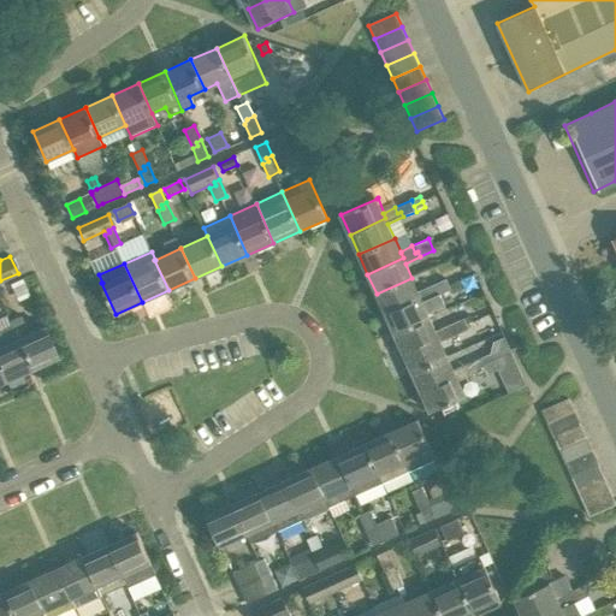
[(418,291),(412,278),(377,294),(385,314),(421,297),(418,291)]
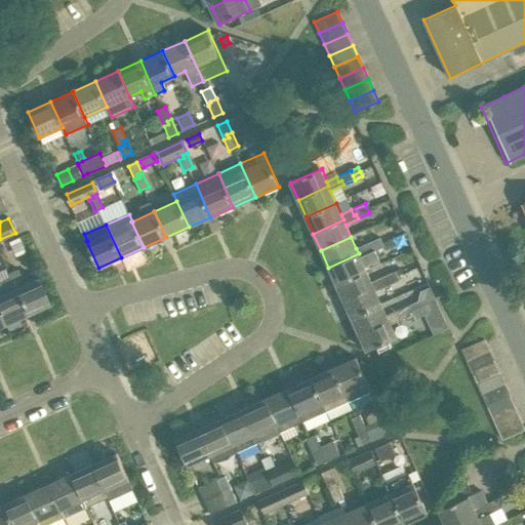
[(372,248),(373,252),(385,247),(380,237),(367,243),(369,249),(372,248)]
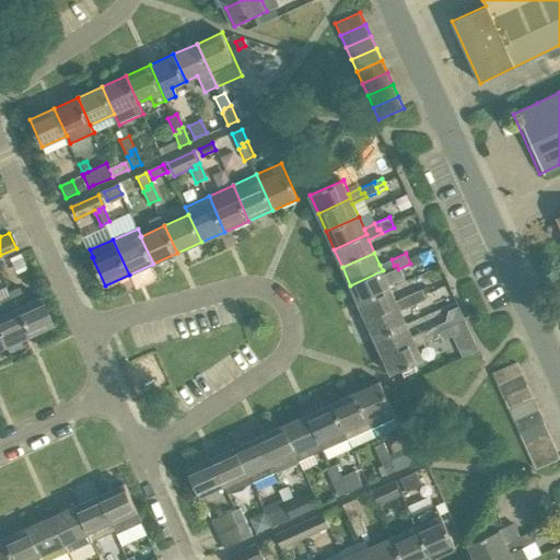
[(392,259),(380,265),(383,270),(350,286),(359,303),(392,289),(385,275),(398,269),(397,265),(394,266),(392,259)]
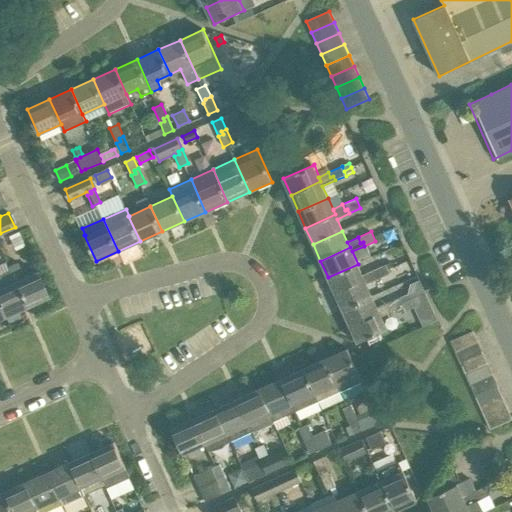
[(8,270),(25,307),(47,296),(36,271),(23,277),(16,262),(7,267),(8,270)]
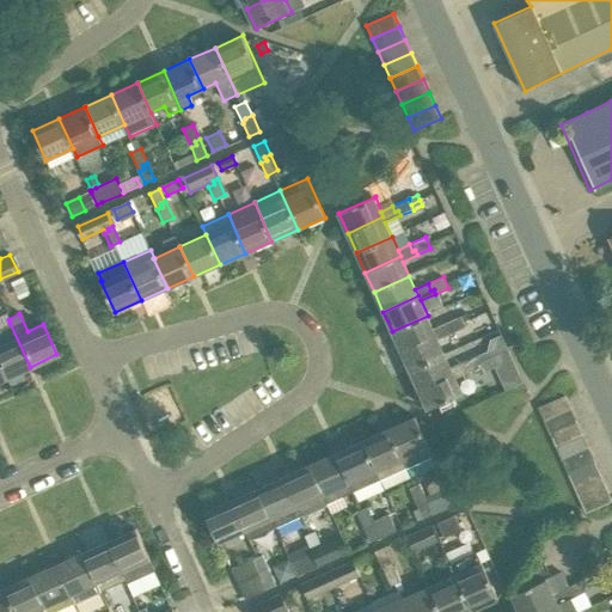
[(428,316),(392,331),(401,350),(436,335),(434,330),(434,329),(428,316)]
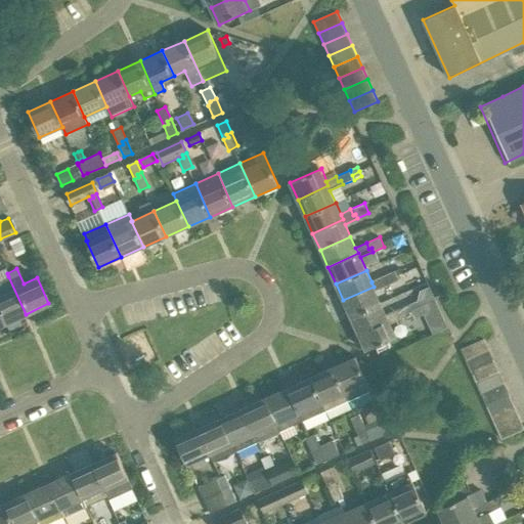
[(386,280),(388,285),(399,280),(394,270),(381,276),(384,282),(386,280)]
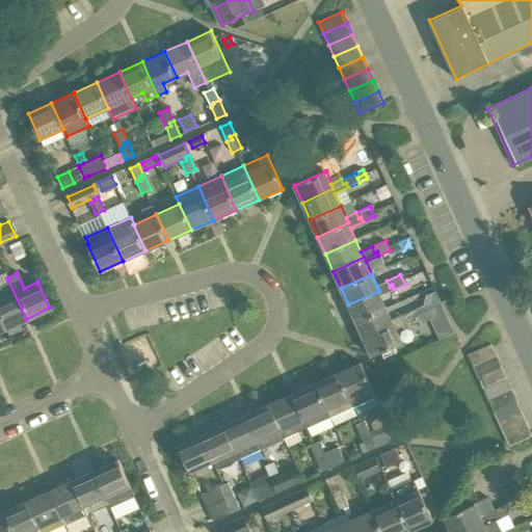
[(26,319),(8,281),(0,285),(0,322),(3,328),(26,319)]
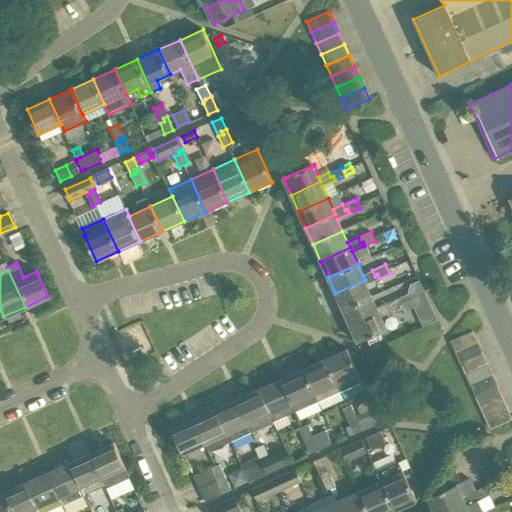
[(365,280),(335,293),(343,310),(372,297),(367,284),(379,278),(377,274),(375,276),(372,270),(363,275),(363,276),(365,280)]
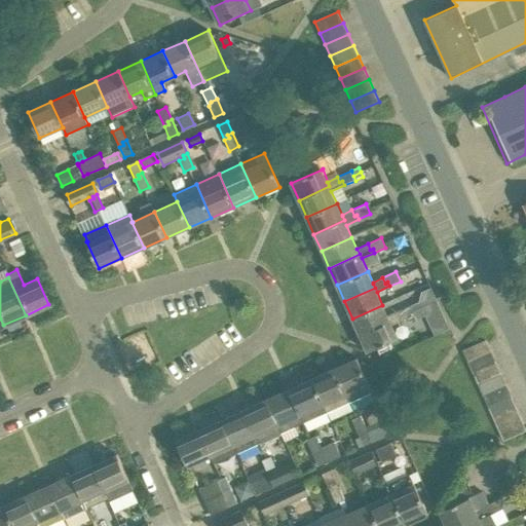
[(427,321),(443,314),(437,301),(421,307),(425,316),(427,321)]
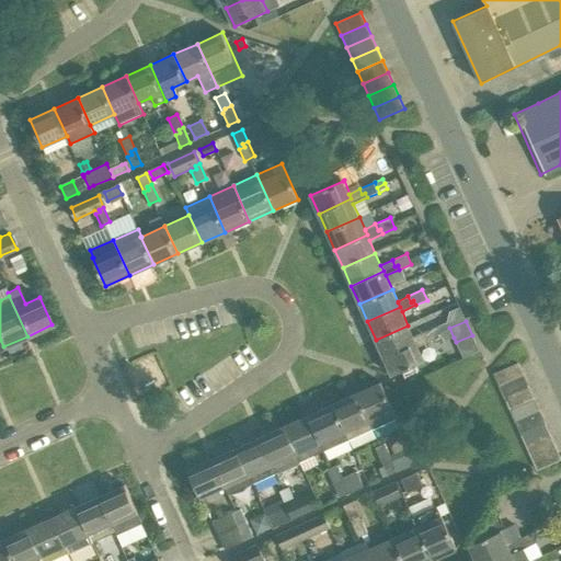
[(408,325),(376,340),(384,357),(415,343),(413,338),(414,338),(408,325)]
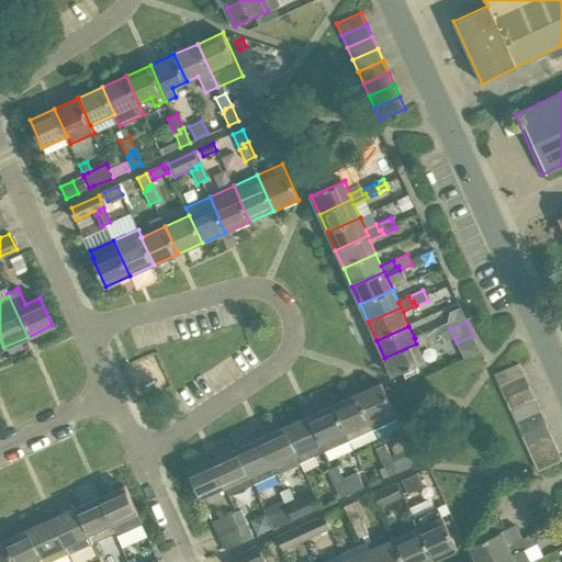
[(430,337),(433,343),(445,337),(440,327),(426,334),(428,338),(430,337)]
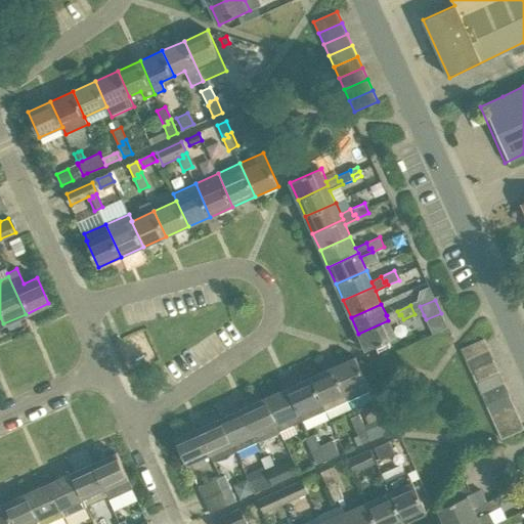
[(388,320),(358,334),(366,351),(396,338),(391,325),(403,319),(401,314),(399,315),(397,311),(387,316),(387,315),(386,315),(388,320)]
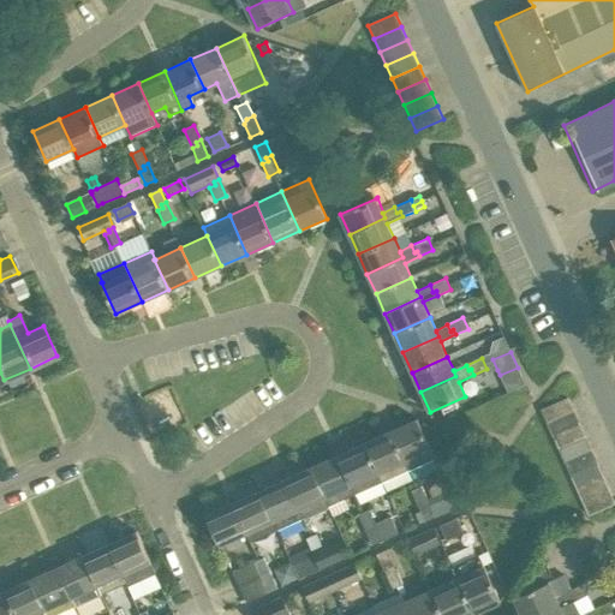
[(547,422),(574,410),(568,396),(541,408),(547,422)]
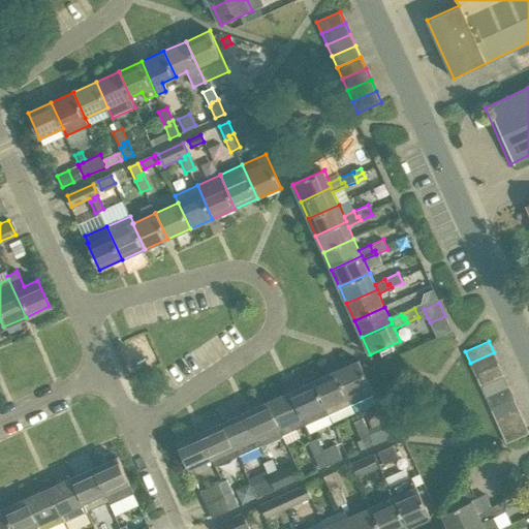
[(494,352),(470,363),(475,374),(499,364),(494,352)]
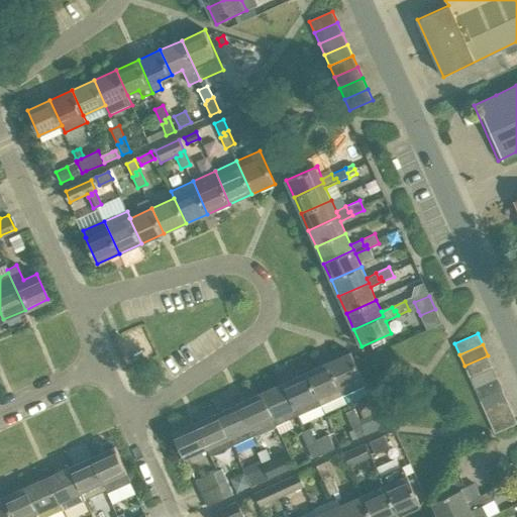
[(350,351),(328,362),(343,395),(365,385),(366,385),(363,378),(350,351)]
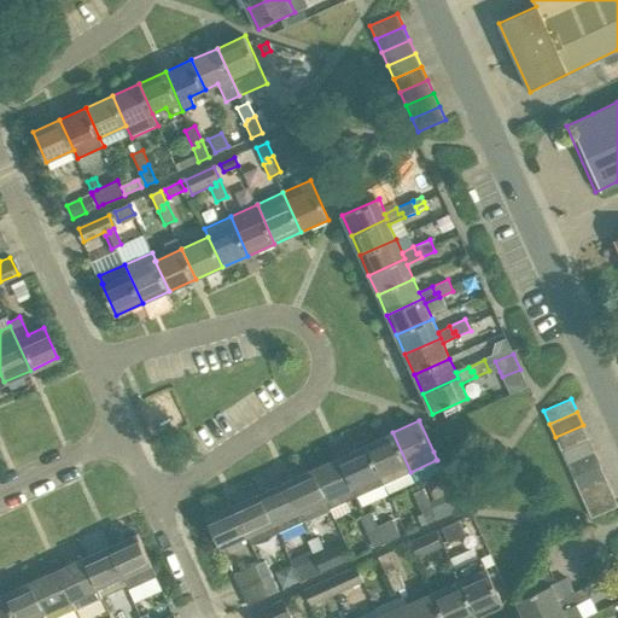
[(589,438),(583,425),(555,437),(561,450),(589,438)]
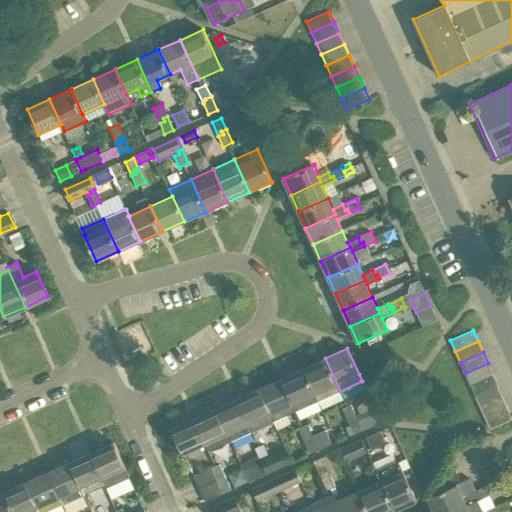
[(340,391),(325,358),(303,368),(318,401),(340,391)]
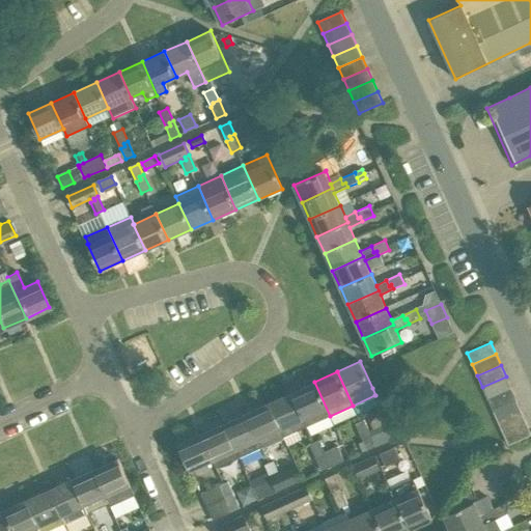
[(506,376),(482,387),(487,398),(510,387),(506,376)]
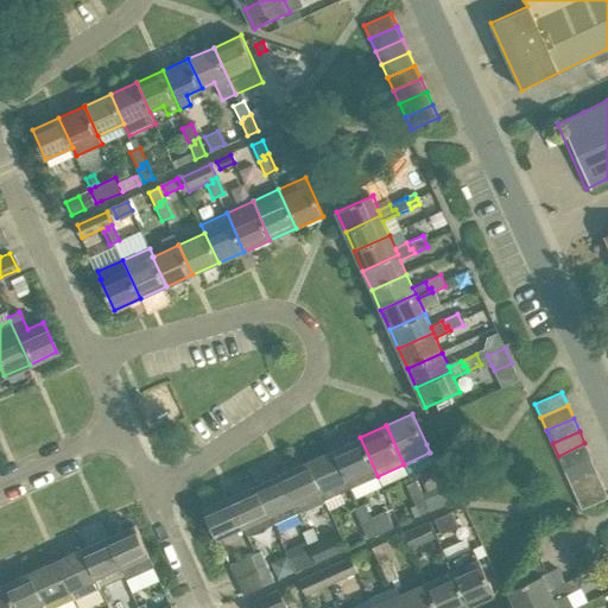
[(360,437),(334,449),(352,488),(378,476),(360,437)]
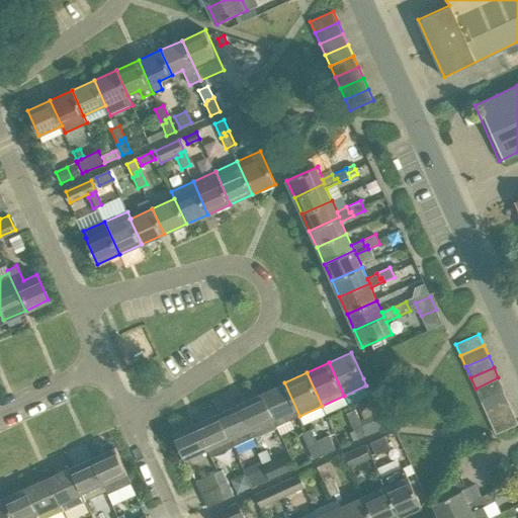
[(498,377),(476,389),(481,399),(503,389),(498,377)]
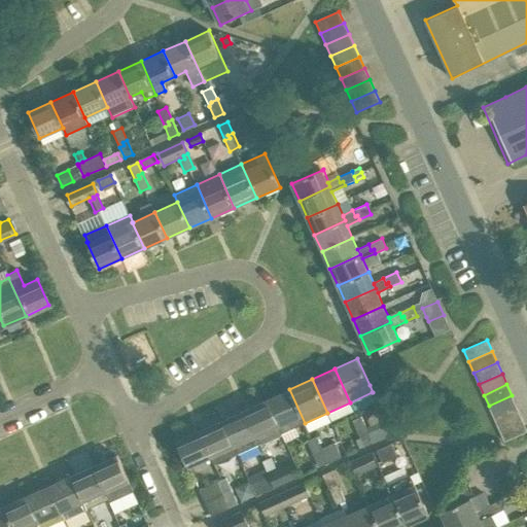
[(289,389),(267,399),(282,432),(305,423),(289,389)]
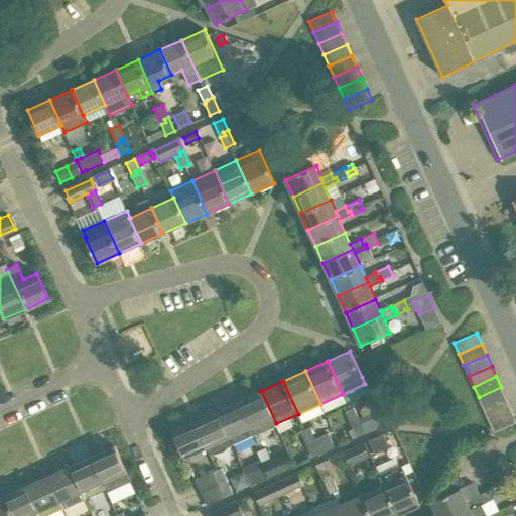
[(501,387),(479,397),(484,408),(506,398),(501,387)]
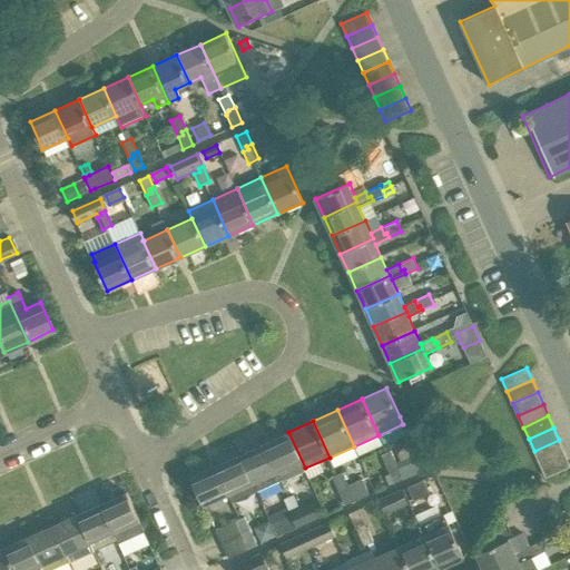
[(305,468),(288,432),(264,443),(281,479),(305,468)]
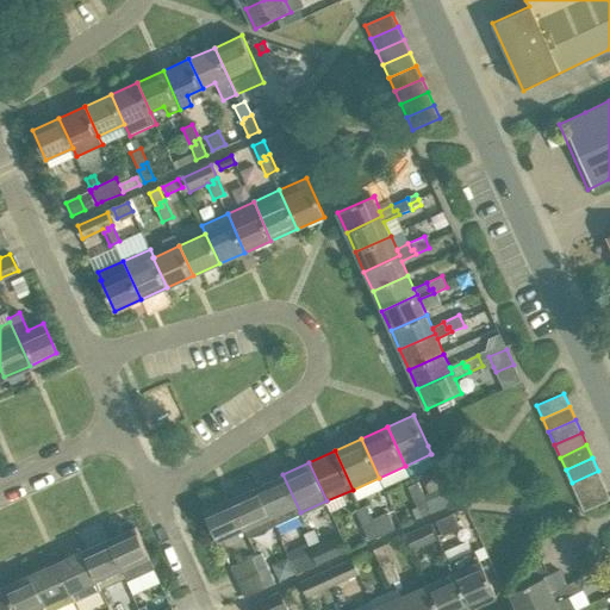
[(604,484),(598,471),(572,483),(577,496),(604,484)]
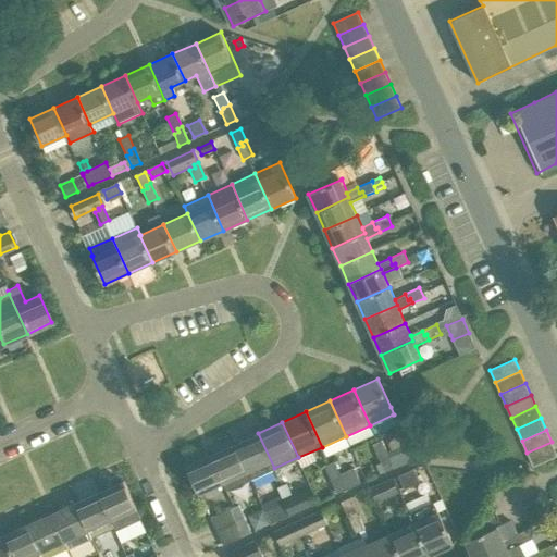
[(258,433),(235,444),(250,479),(274,468),(258,433)]
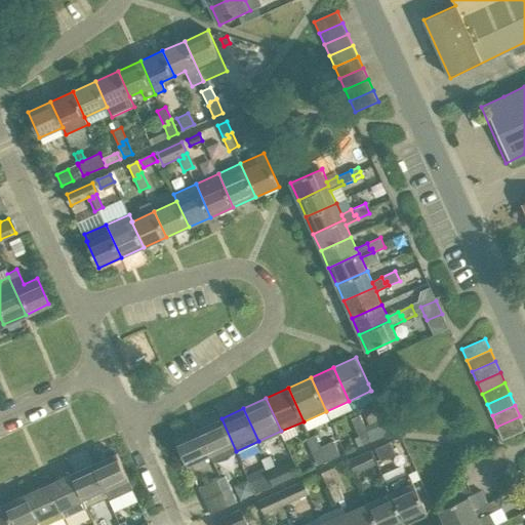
[(361,429),(365,427),(360,415),(351,418),(357,434),(362,432),(361,429)]
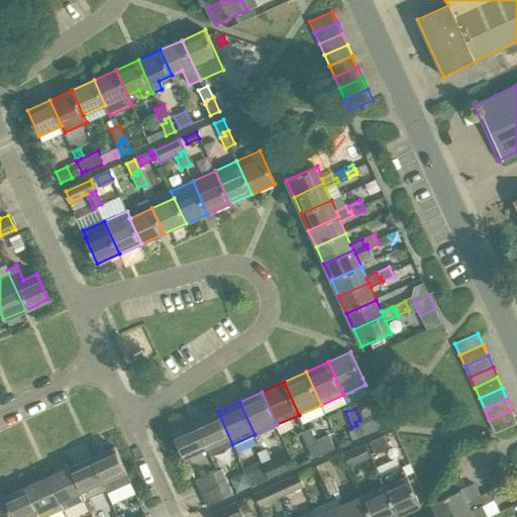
[(516,421),(512,410),(489,420),(494,431),(516,421)]
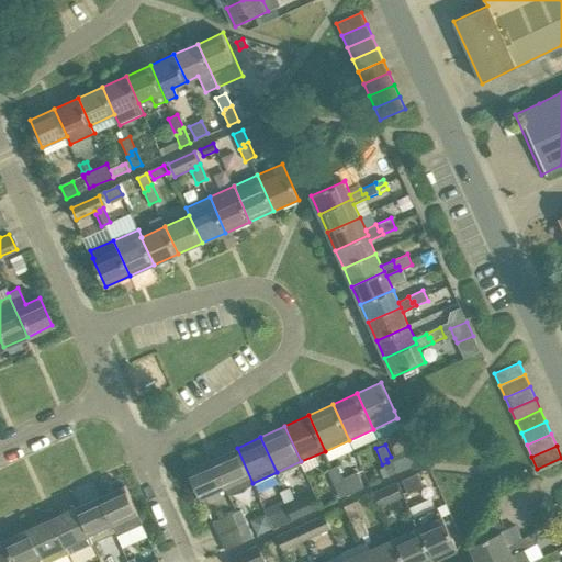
[(237,448),(213,459),(226,487),(228,494),(253,483),(237,448)]
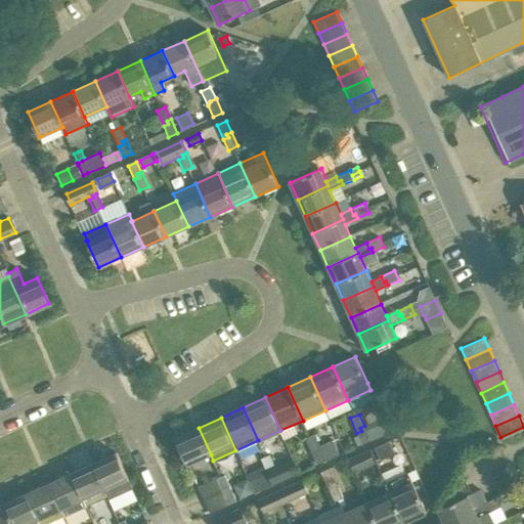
[(368,424),(364,426),(372,440),(388,433),(381,419),(368,424)]
